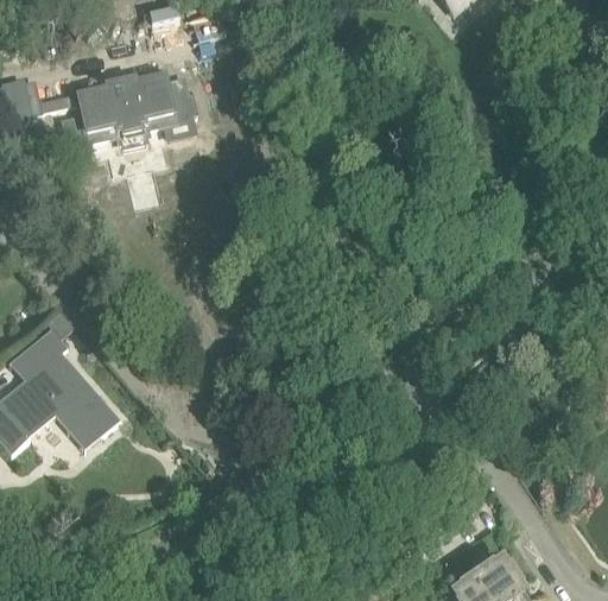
[(437,0),(453,18),(474,0),(437,0)]
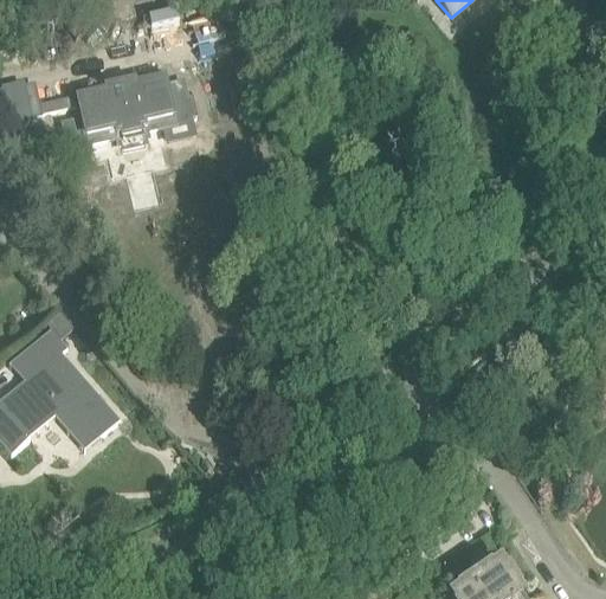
[(217,26),(185,33),(197,88),(202,87),(202,89),(223,84),(223,83),(229,81),(217,26)]
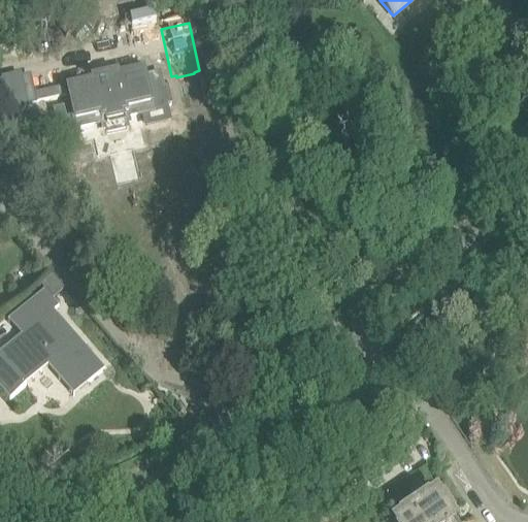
[(65,82),(66,85),(67,91),(70,104),(55,107),(60,129),(102,120),(103,126),(104,126),(105,130),(126,125),(125,121),(128,120),(127,113),(153,107),(166,104),(165,101),(169,100),(166,86),(162,87),(158,71),(145,74),(142,64),(113,70),(114,72),(95,76),(95,74),(65,82)]
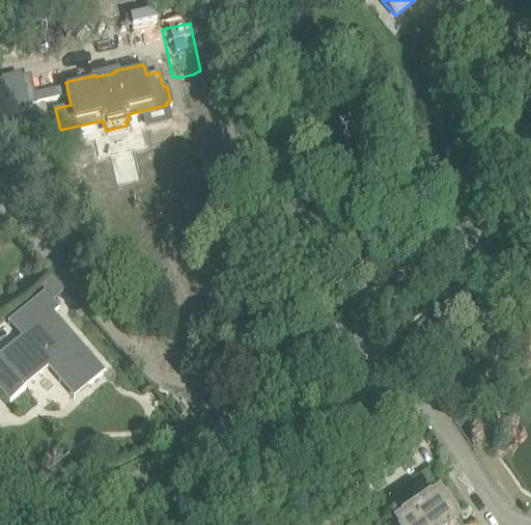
[(67,91),(66,85),(36,92),(32,77),(23,79),(21,72),(5,76),(12,107),(28,104),(27,101),(67,91)]
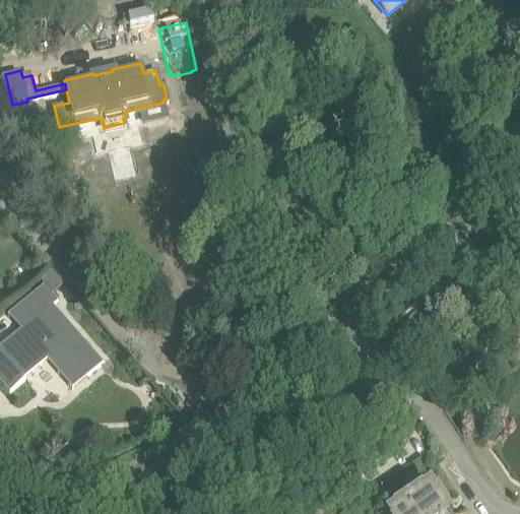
[(21,328),(0,346),(0,378),(9,389),(46,357),(71,385),(102,359),(51,302),(56,298),(42,281),(7,312),(21,328)]
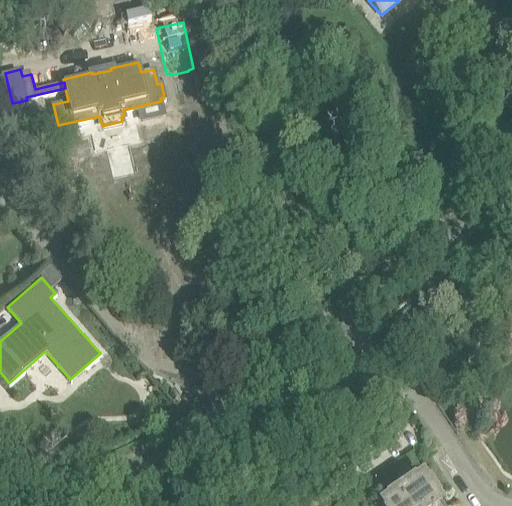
[(440,505),(443,505),(437,497),(438,496),(429,483),(428,483),(422,475),(414,481),(414,480),(387,498),(387,500),(379,505),(380,505),(440,505)]
